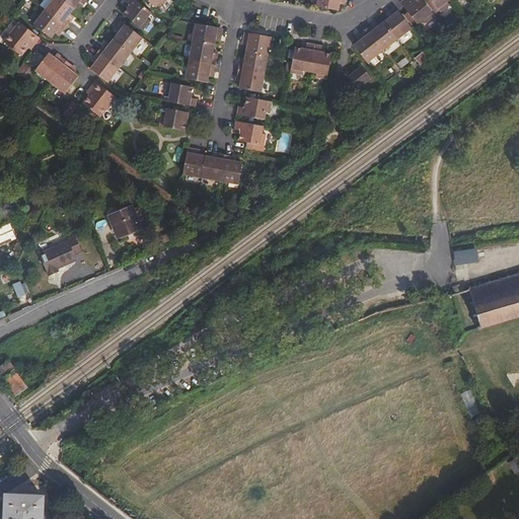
[(63,0),(53,0),(46,10),(67,26),(72,20),(70,18),(73,15),(70,13),(74,8),(63,0)]
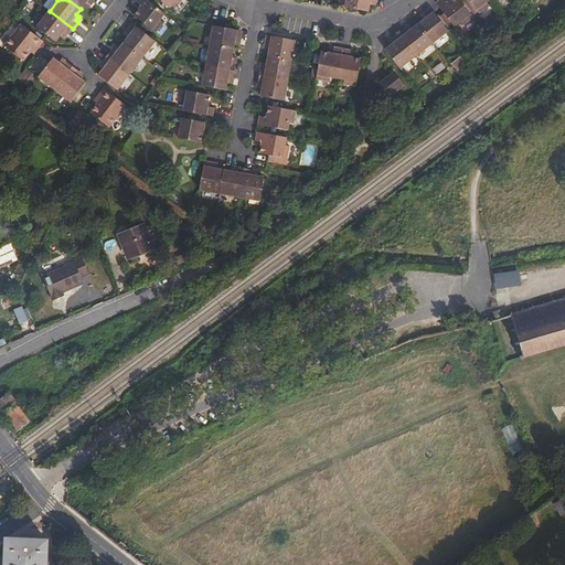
[(166,13),(147,0),(137,0),(136,2),(141,7),(134,16),(152,30),(156,33),(164,22),(160,20),(166,13)]
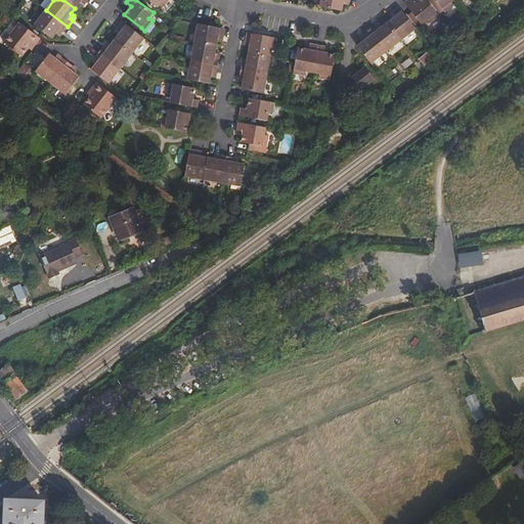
[(347,0),(349,0),(320,0),(320,7),(342,11),(343,4),(346,4),(346,0),(347,0)]
